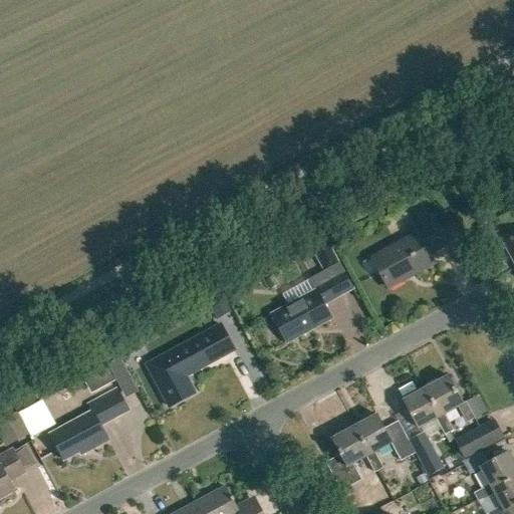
[(450,214),(440,219),(445,229),(455,223),(450,214)]
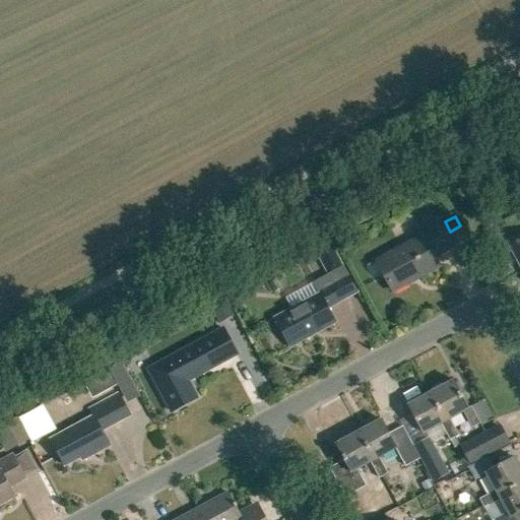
[(419,232),(421,237),(376,262),(392,291),(439,266),(434,256),(453,246),(439,221),(419,232)]
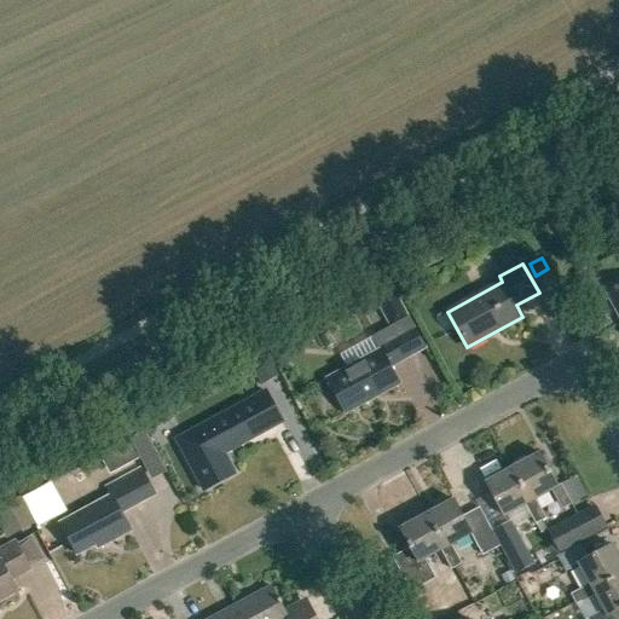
[(618,284),(606,293),(618,317),(618,284)]
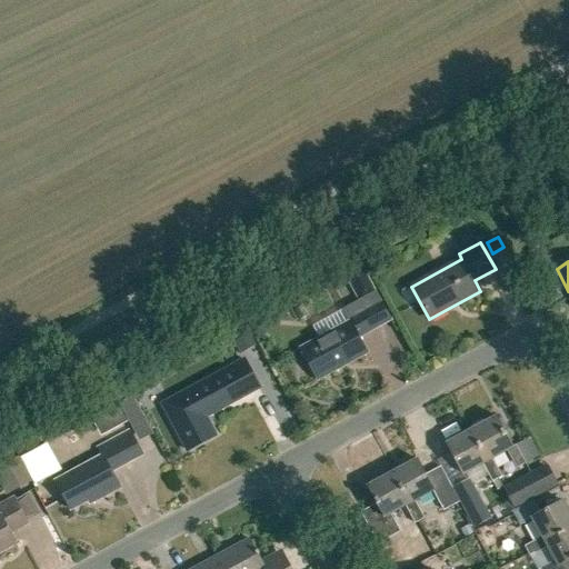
[(365,268),(347,278),(359,299),(377,289),(365,268)]
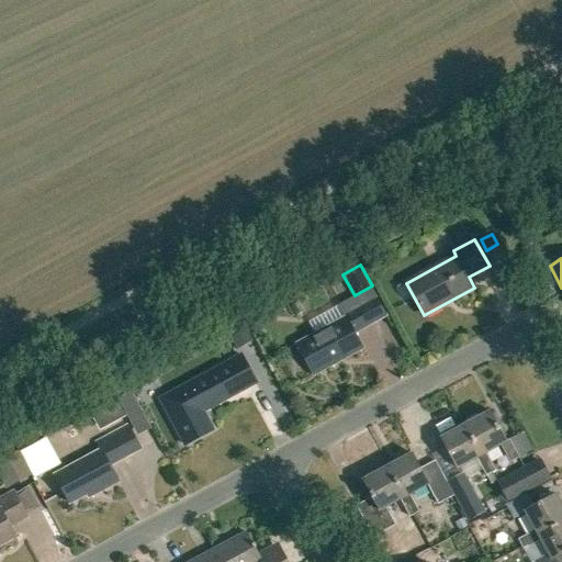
[(296,344),(313,375),(362,349),(355,334),(370,325),(357,302),(341,311),(345,317),(296,344)]
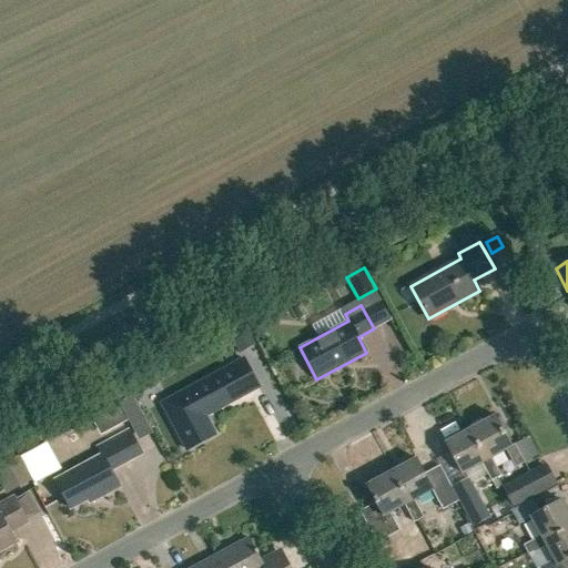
[(250,332),(234,341),(241,353),(256,344),(250,332)]
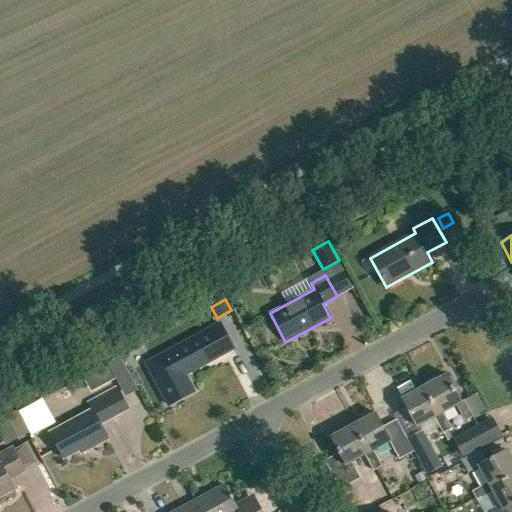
[(153,377),(168,406),(193,393),(181,370),(208,356),(211,361),(233,349),(219,324),(151,361),(158,374),(153,377)]
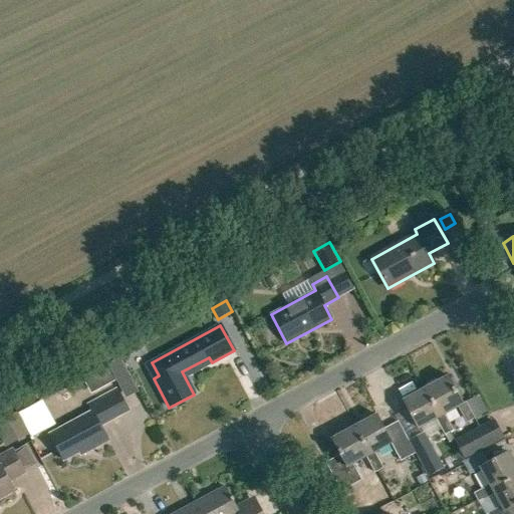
[(133,378),(121,358),(82,377),(91,396),(116,380),(119,386),(133,378)]
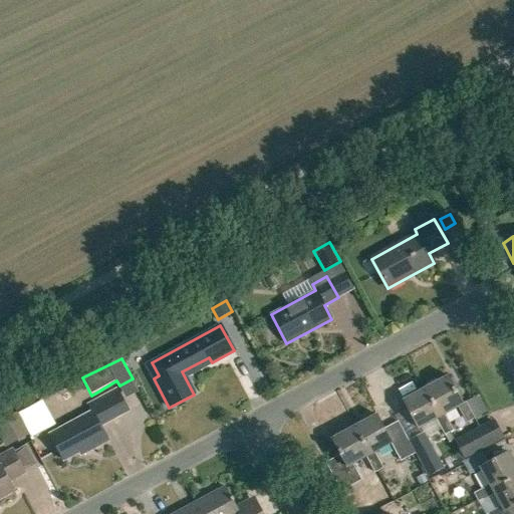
[(426,389),(450,433),(453,431),(444,415),(458,408),(466,424),(475,419),(466,403),(463,404),(448,376),(426,389)]
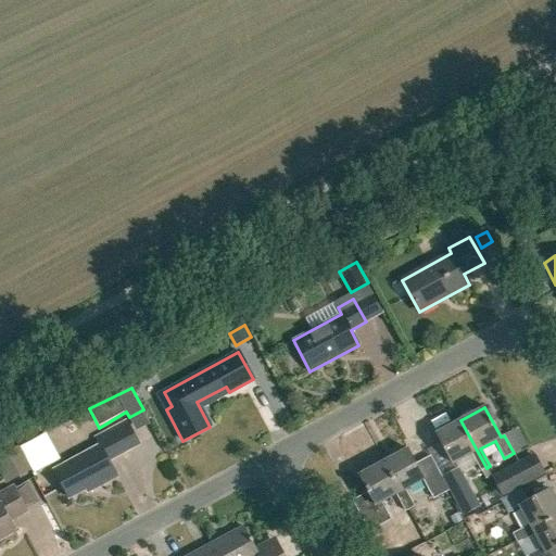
[(471,454),(481,470),(487,468),(460,420),(436,433),(453,464),(471,454)]
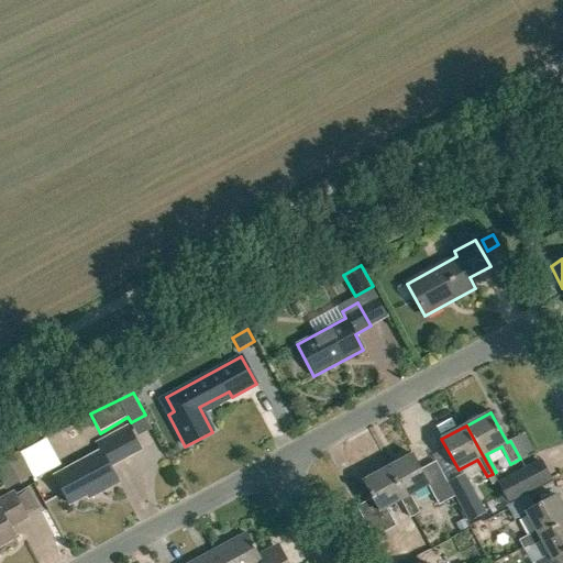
[(124,429),(97,443),(101,451),(55,476),(69,504),(96,489),(98,494),(119,483),(110,466),(136,452),(124,429)]
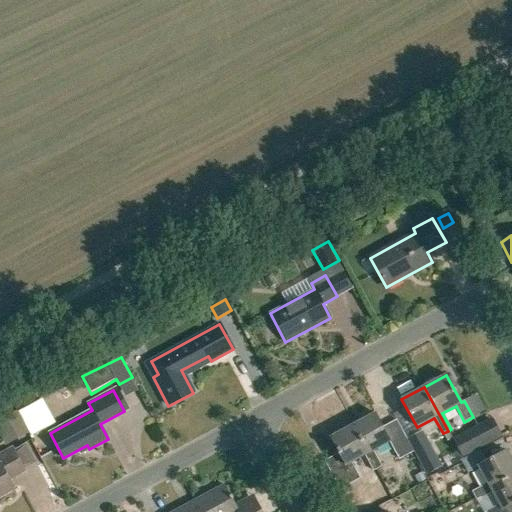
[(22,413),(32,432),(49,423),(38,404),(22,413)]
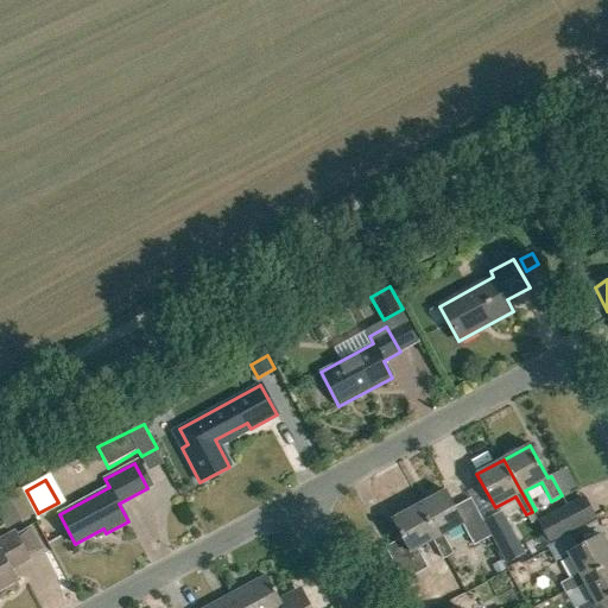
[(445,491),(419,505),(437,539),(434,540),(443,559),(453,553),(443,536),(461,526),(472,545),(489,537),(468,498),(454,506),(445,491)]
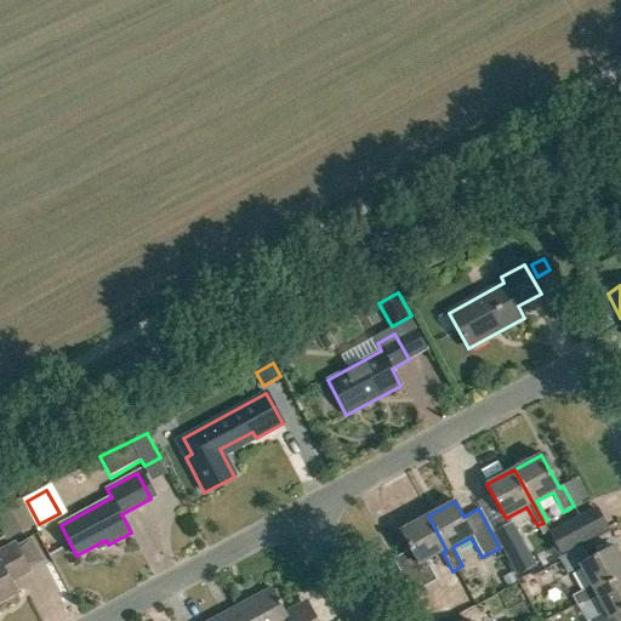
[(552,533),(560,550),(563,554),(604,533),(602,528),(604,528),(594,510),(552,533)]
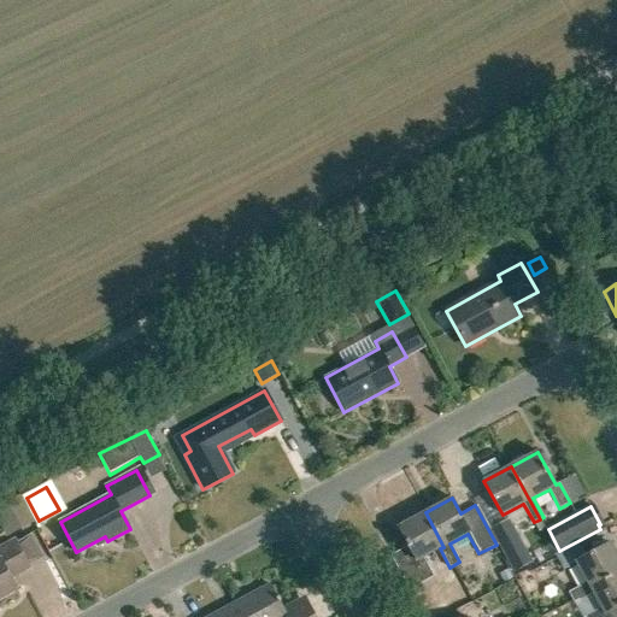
[(409,546),(391,556),(405,582),(410,589),(434,576),(423,558),(440,548),(444,547),(425,512),(398,527),(409,546)]
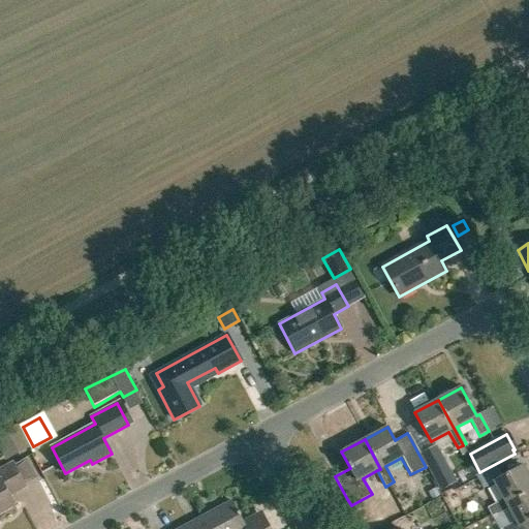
[(434,443),(419,452),(428,466),(441,491),(456,483),(434,443)]
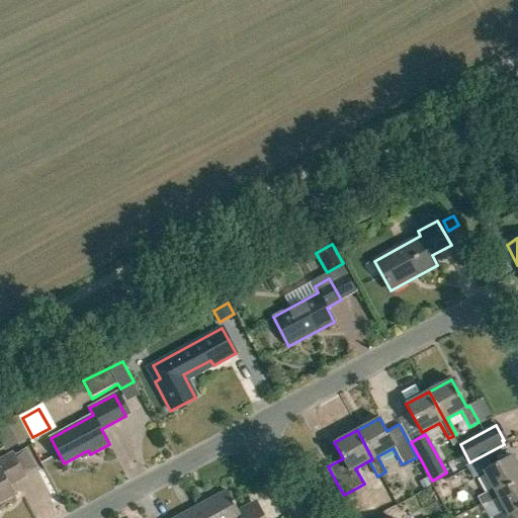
[(0,502),(13,495),(9,486),(25,478),(12,452),(0,459),(0,502)]
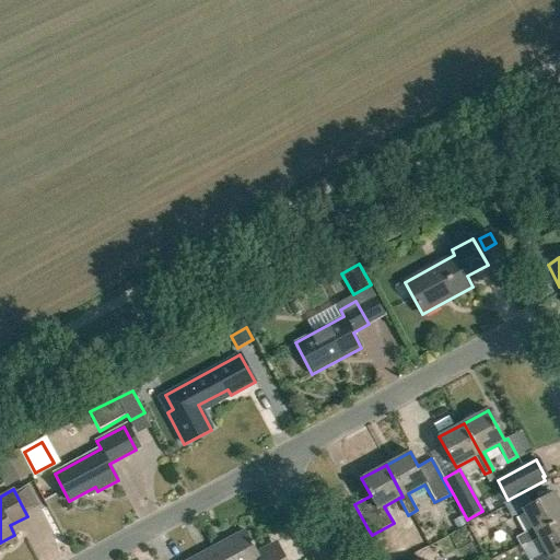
[(521,547),(538,537),(559,522),(559,503),(553,492),(523,510),(533,528),(516,538),(521,547)]
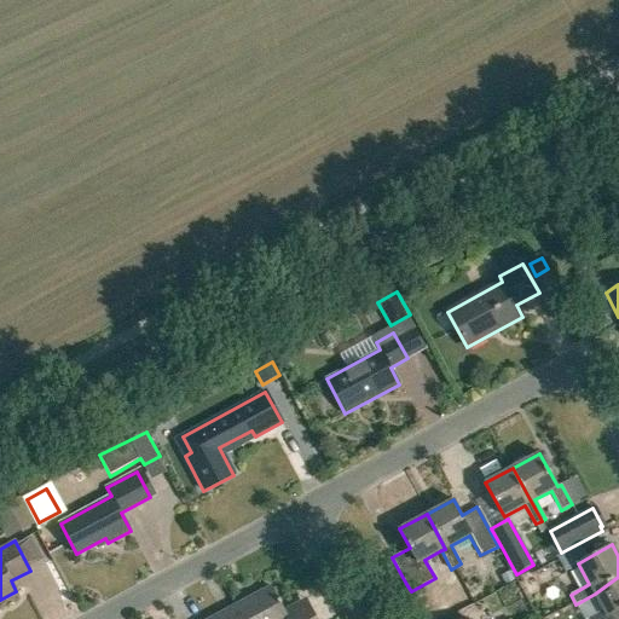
[(560,561),(533,576),(541,590),(567,574),(560,561)]
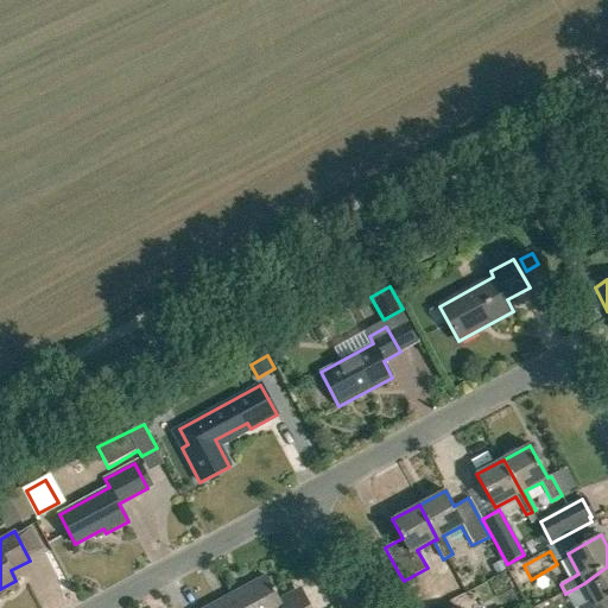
[(593,600),(577,607),(607,607),(607,567),(584,583),(593,600)]
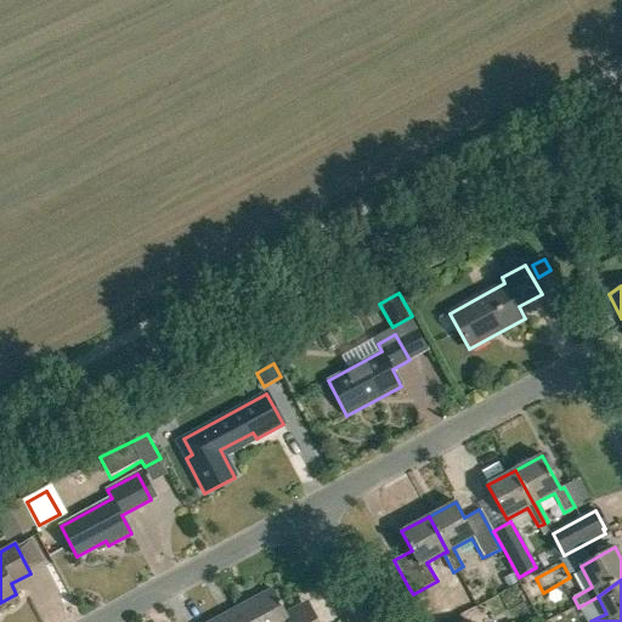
[(289,621),(272,589),(236,610),(242,621),(289,621)]
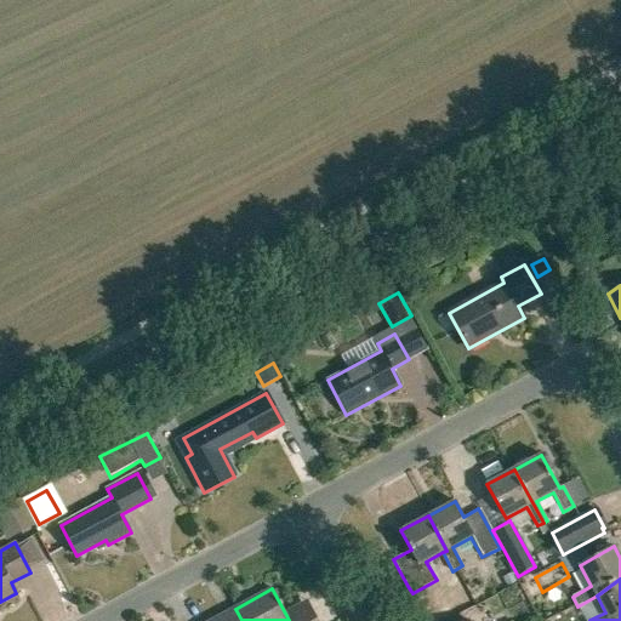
[(241,620),(235,609),(211,620),(241,620)]
